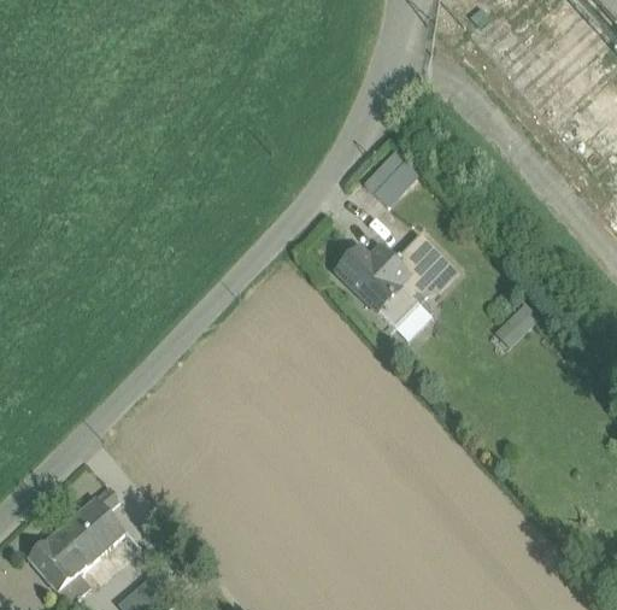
[(599,0),(616,19),(616,0),(599,0)]
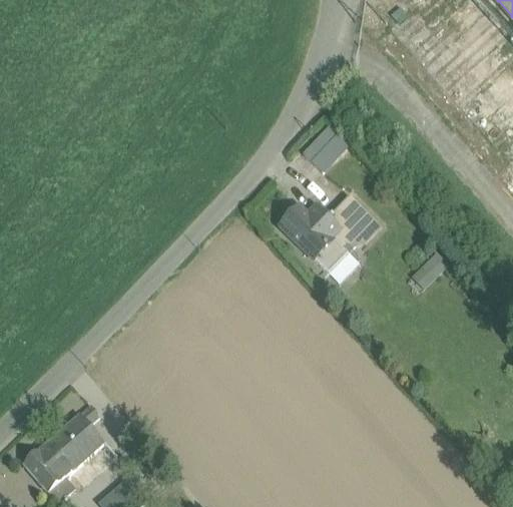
[(331,125),(303,153),(313,162),(340,134),(331,125)]
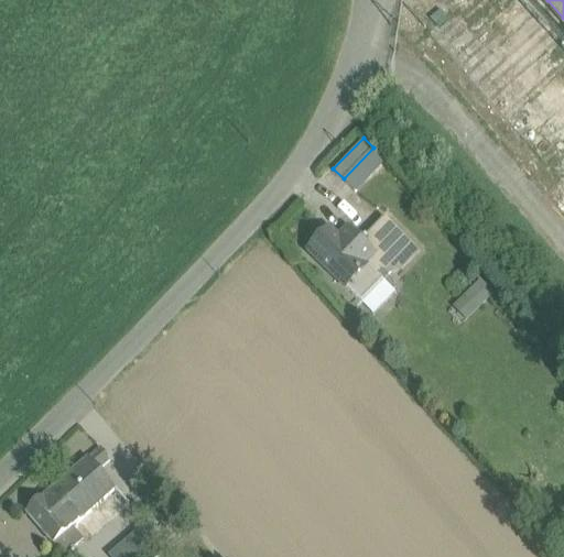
[(377,251),(368,260),(379,272),(388,263),(389,264),(396,258),(412,241),(387,216),(365,239),(377,251)]
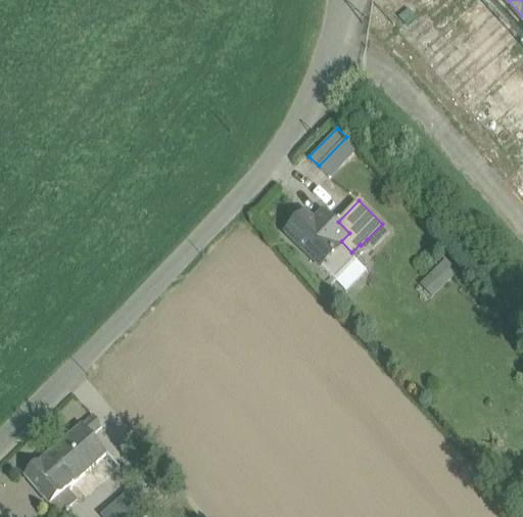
[(330,233),(322,242),(331,251),(341,241),(349,233),(338,222),(324,208),(315,218),(330,233)]
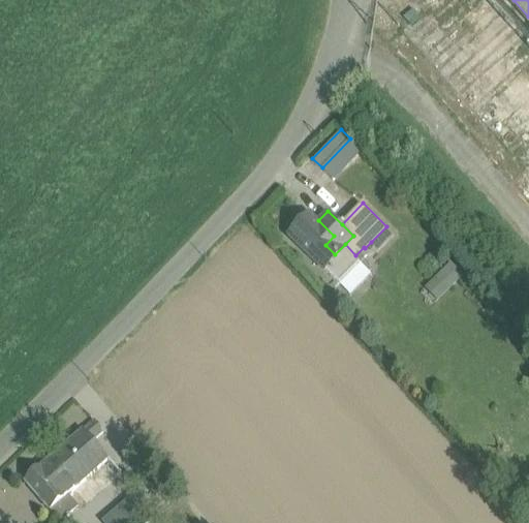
[(309,212),(288,233),(314,257),(325,245),(334,236),(318,220),(309,212)]
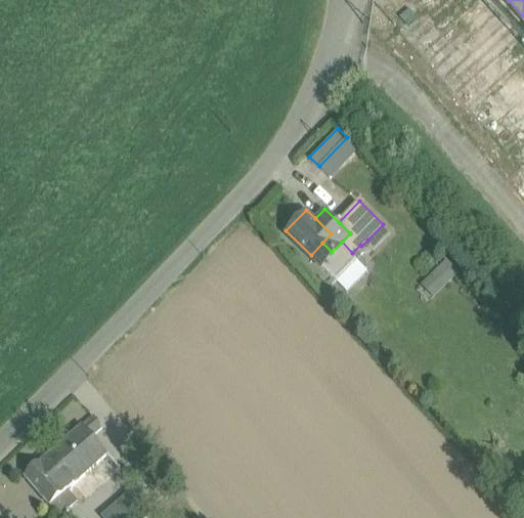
[(383,224),(367,240),(374,246),(389,230),(383,224)]
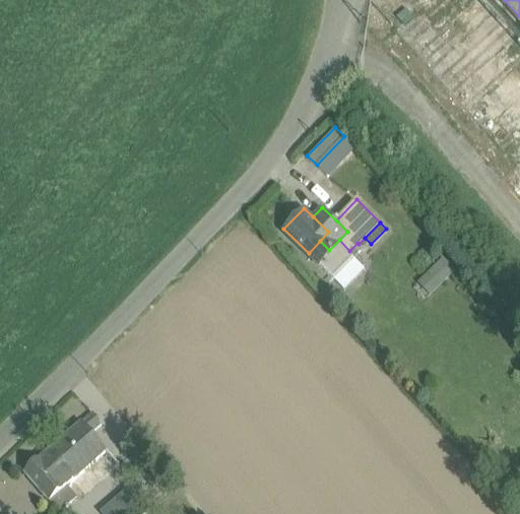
[(349,251),(339,240),(329,250),(320,241),(309,253),(333,276),(353,255),(362,247),(359,244),(358,243),(349,251)]
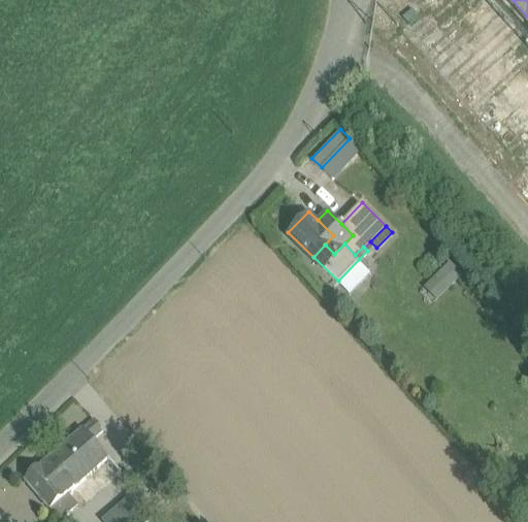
[(448,263),(429,282),(440,293),(459,274),(448,263)]
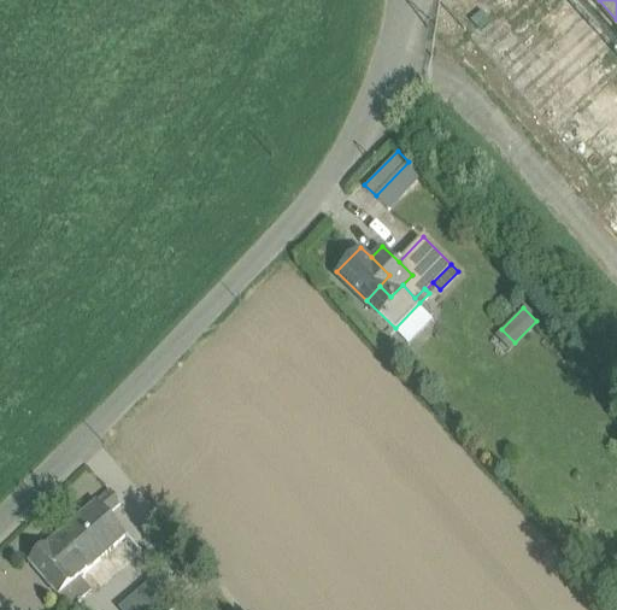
[(111,486),(98,498),(109,510),(122,499),(111,486)]
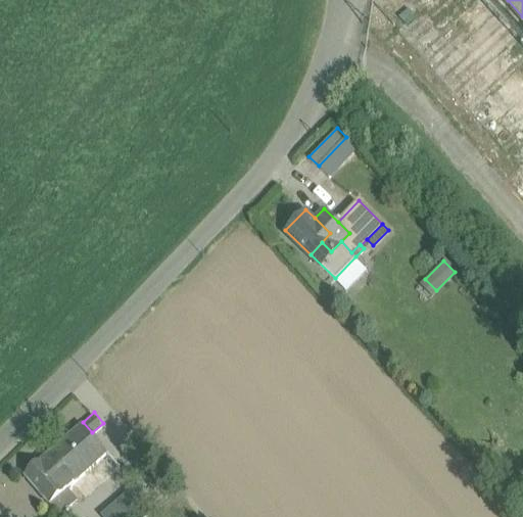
[(67,485),(107,451),(92,432),(83,422),(25,472),(50,501),(67,485)]
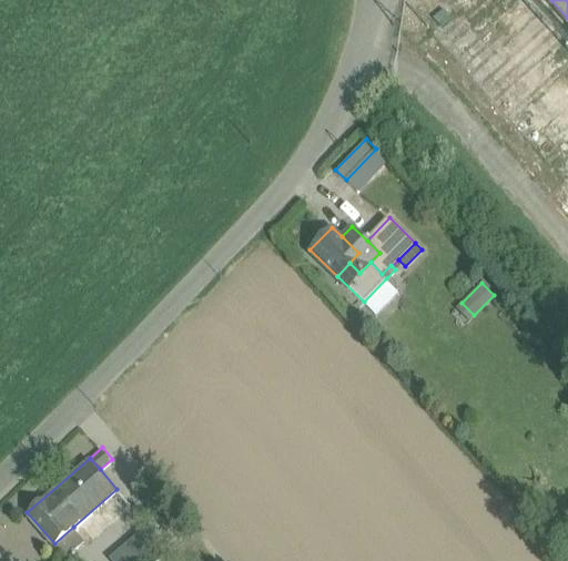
[(83,538),(73,527),(54,543),(61,552),(72,542),(75,546),(83,538)]
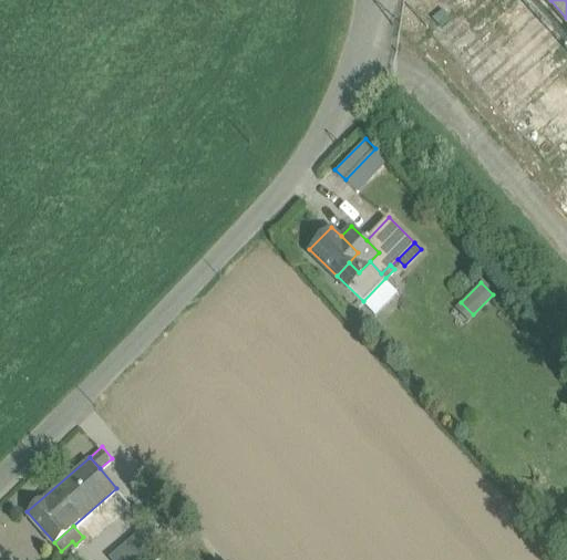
[(113,559),(154,559),(165,551),(146,529),(113,559)]
